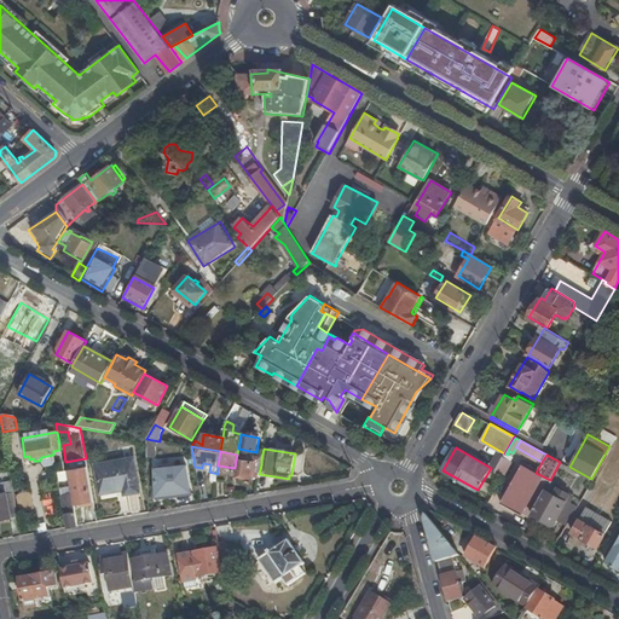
[(504,457),(503,456),(495,472),(496,473),(504,457)]
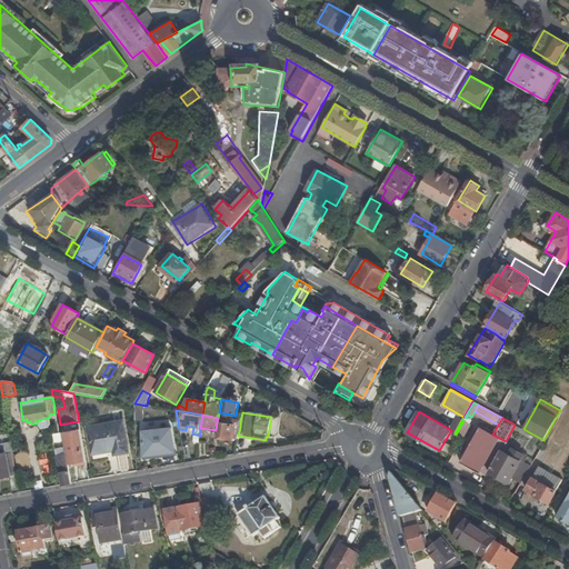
[(463,420),(456,435),(462,438),(470,423),(463,420)]
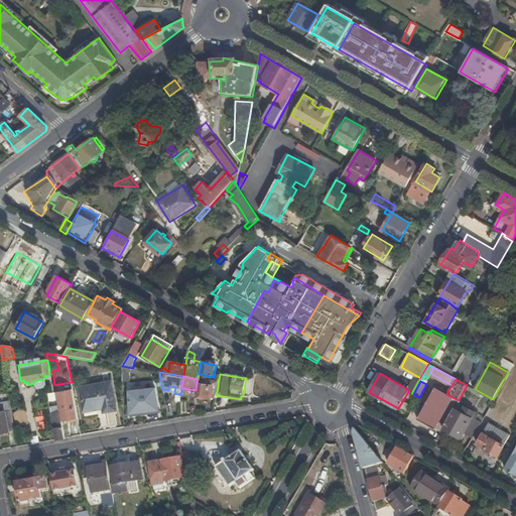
[(111,383),(95,386),(96,390),(82,393),(86,412),(99,410),(98,407),(103,406),(105,413),(116,411),(111,383)]
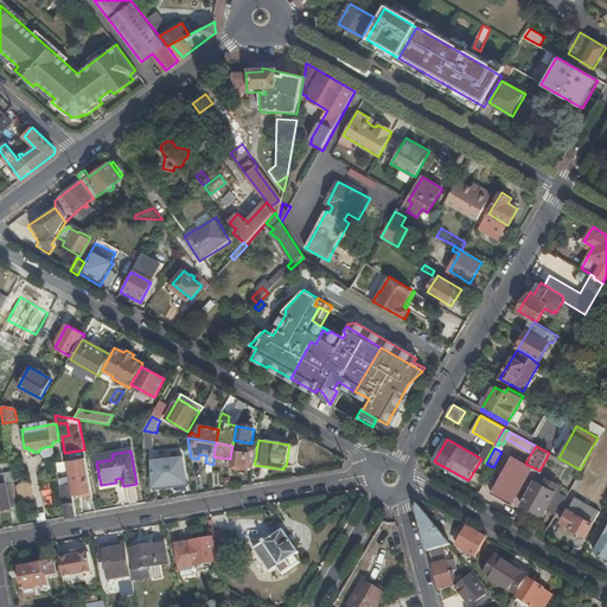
[(256,455),(231,451),(230,459),(229,465),(254,470),(254,465),(256,455)]
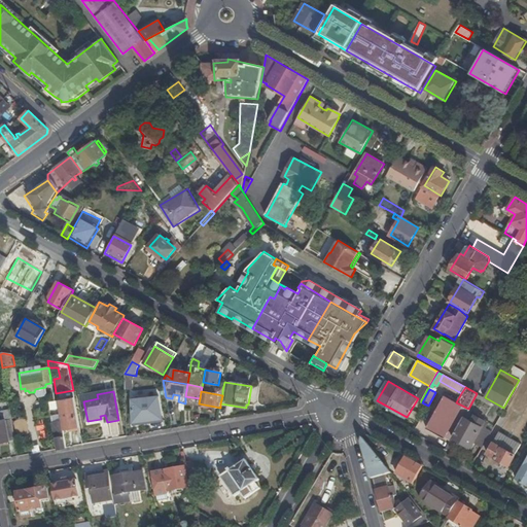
[(464,416),(468,409),(462,406),(456,402),(445,396),(427,428),(445,438),(446,435),(452,440),(453,436),(464,416)]
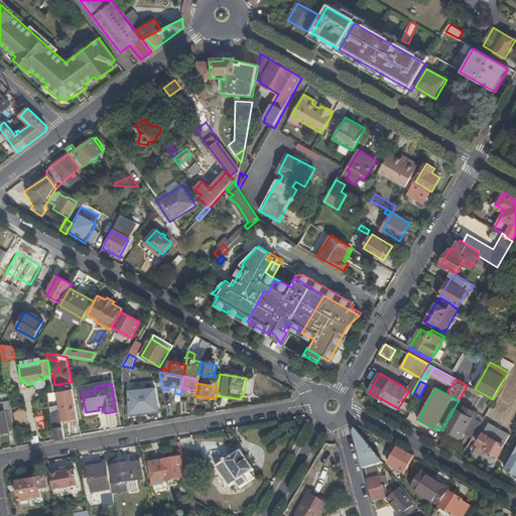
[(138,414),(137,395),(124,396),(125,414),(138,414)]
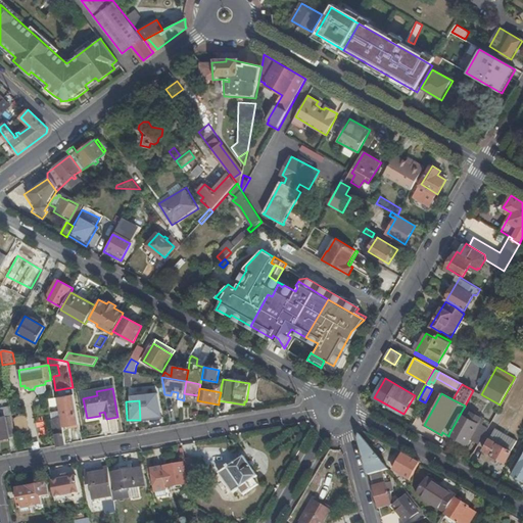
[(479,423),(461,413),(449,433),(468,443),(471,437),(479,423)]
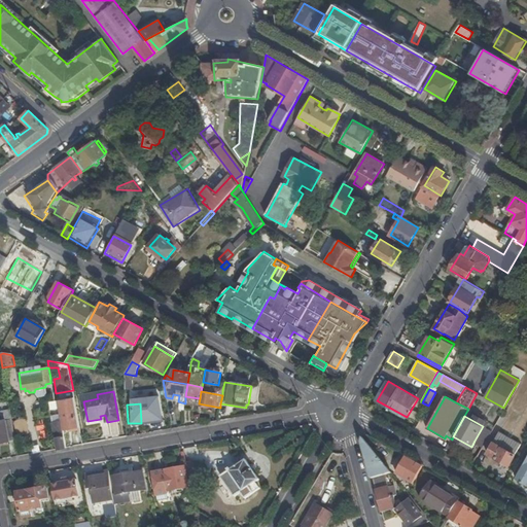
[(77,417),(69,418),(73,438),(81,437),(77,417)]
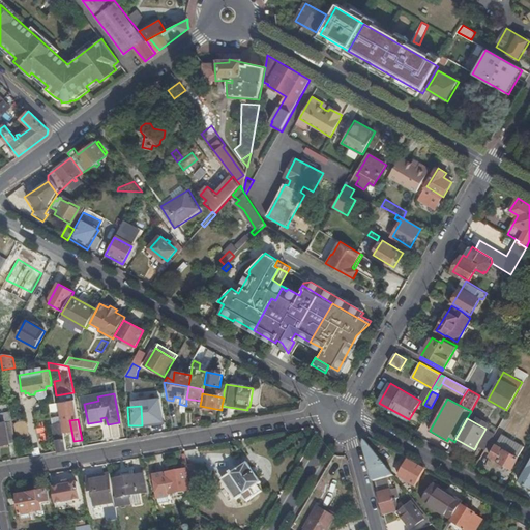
[(27,436),(27,421),(17,421),(17,436),(27,436)]
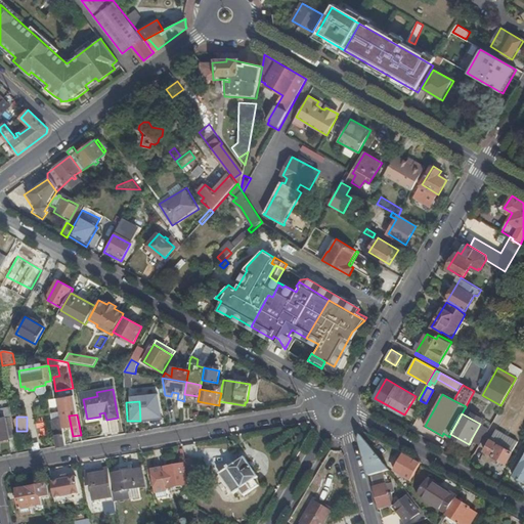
[(0,440),(15,438),(11,418),(0,419),(0,440)]
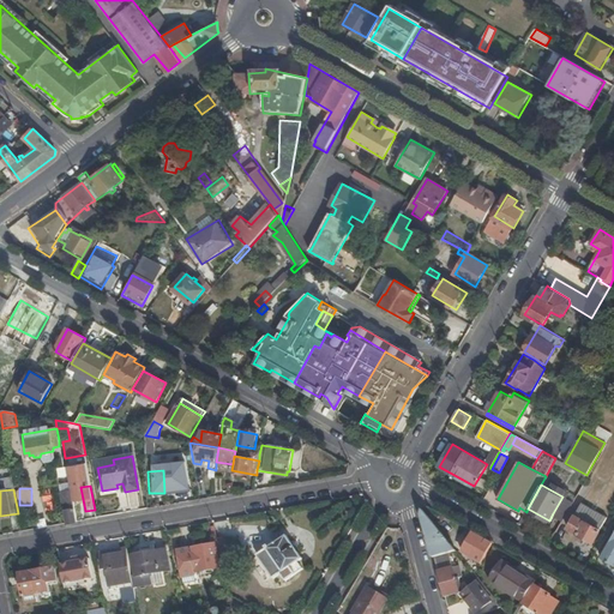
[(61,494),(67,524),(77,522),(72,493),(61,494)]
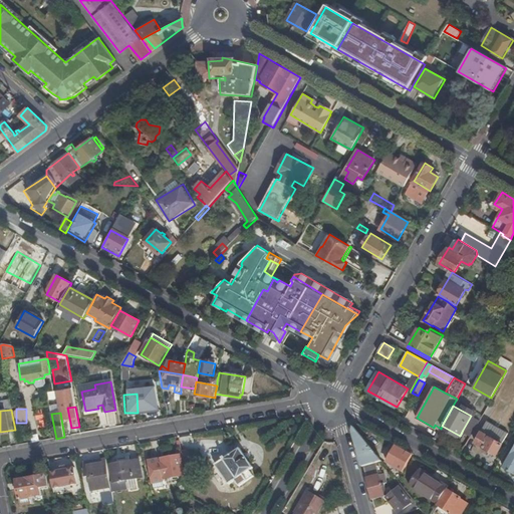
[(466,431),(473,418),(471,416),(463,430),(466,431)]
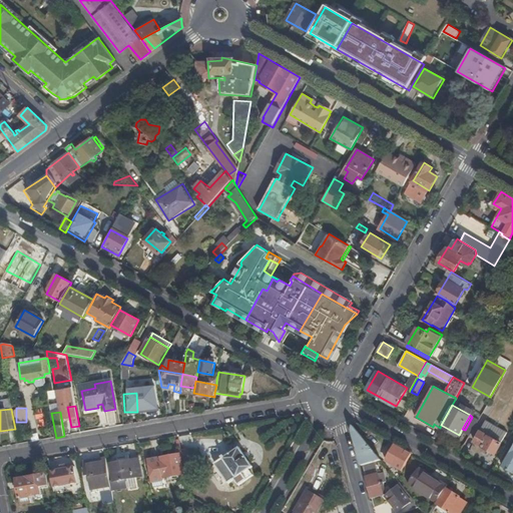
[(471,434),(479,420),(472,417),(465,430),(471,434)]
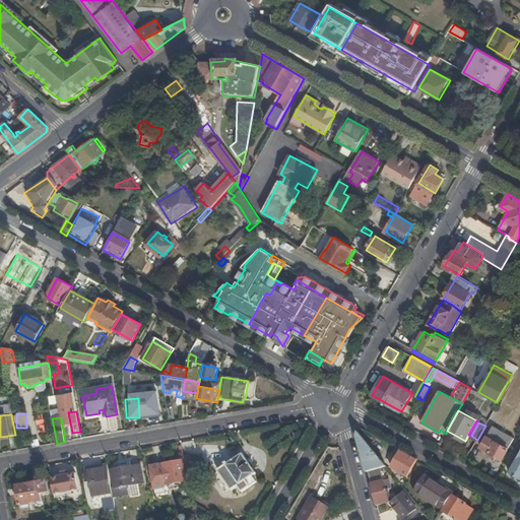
[(502,459),(514,438),(493,426),(480,448),(502,459)]
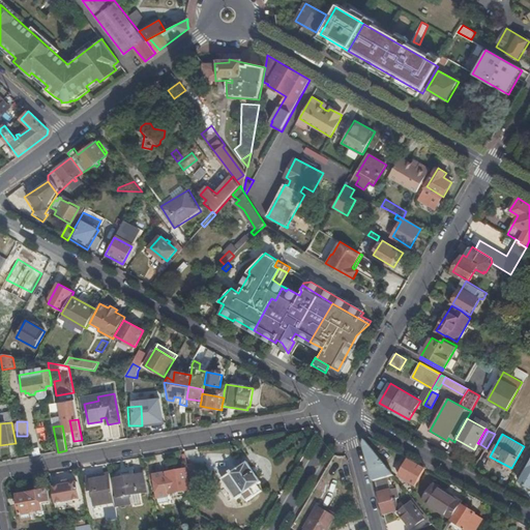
[(364,445),(374,481),(393,476),(365,440),(364,445)]
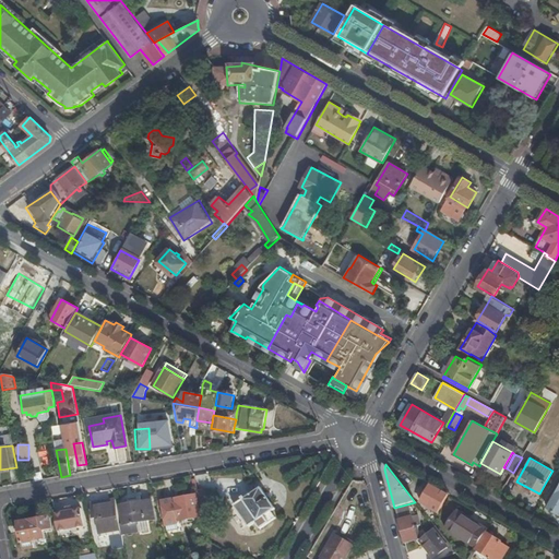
[(448,496),(430,486),(420,503),(438,513),(448,496)]
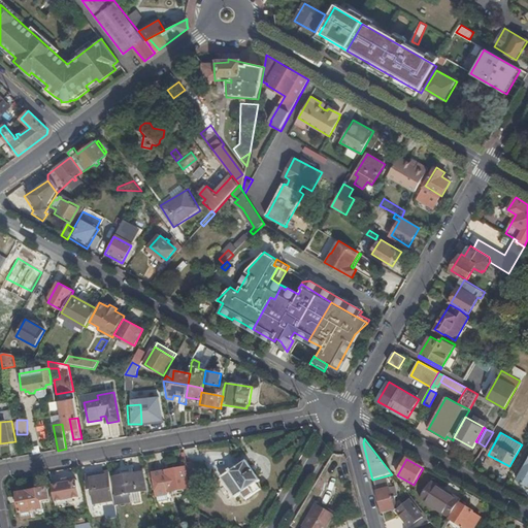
[(186,465),(189,482),(198,480),(195,463),(186,465)]
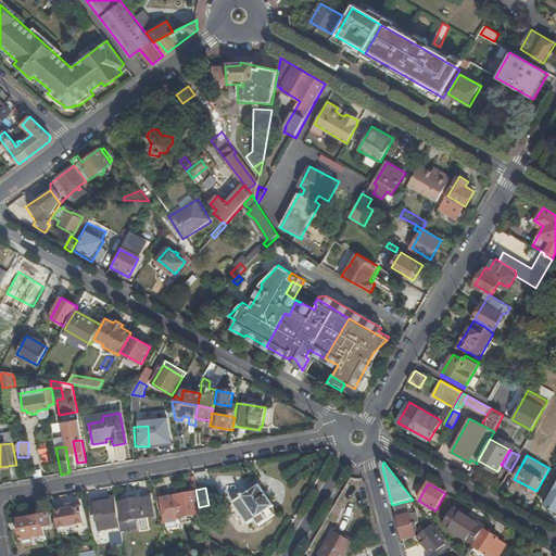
[(263,516),(274,508),(260,488),(244,497),(243,496),(241,497),(242,500),(234,505),(248,526),(254,521),(258,528),(267,522),(263,516)]
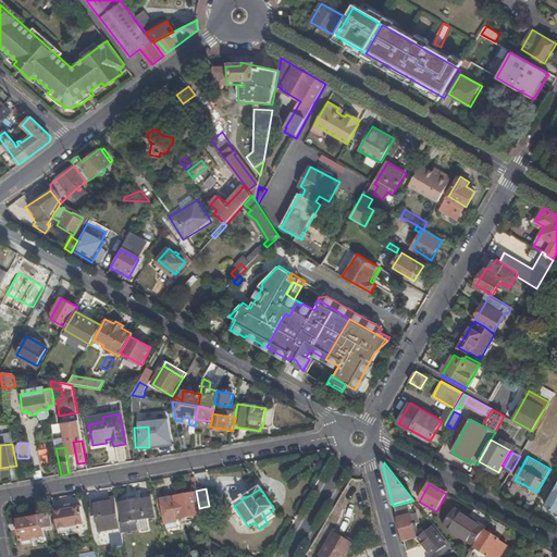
[(199,517),(195,495),(162,502),(165,522),(199,517)]
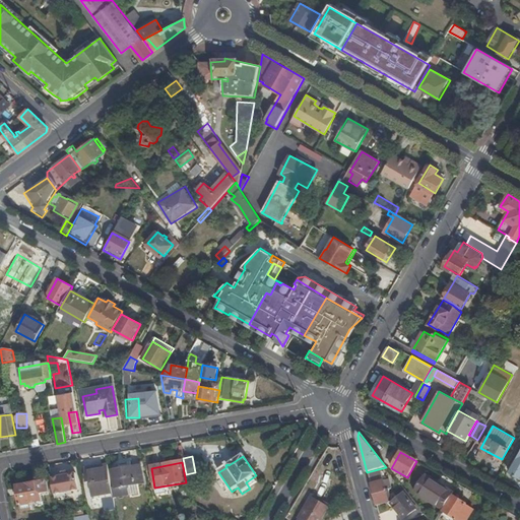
[(113,495),(114,499),(139,494),(137,484),(143,483),(140,467),(112,471),(115,489),(112,489),(113,495)]
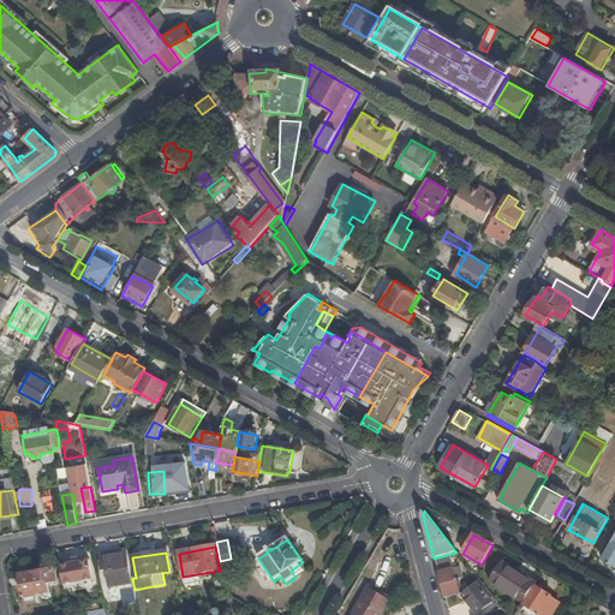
[(127,555),(111,559),(109,554),(101,555),(103,573),(106,573),(108,589),(133,585),(132,578),(127,555)]
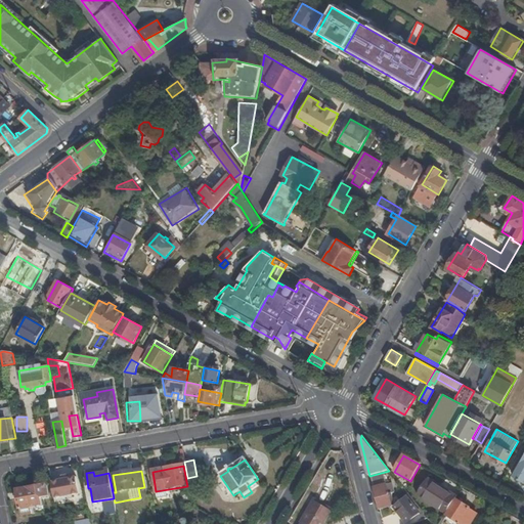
[(372,479),(379,509),(392,506),(386,485),(384,475),(372,479)]
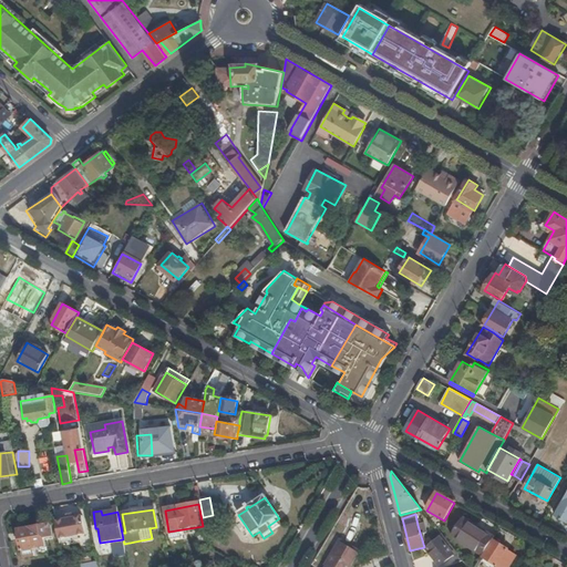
[(55,522),(59,536),(64,535),(65,539),(86,535),(83,517),(55,522)]
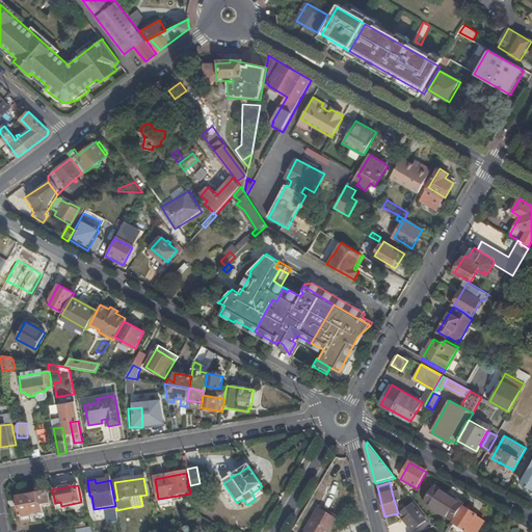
[(424,504),(453,522),(463,505),(433,488),(424,504)]
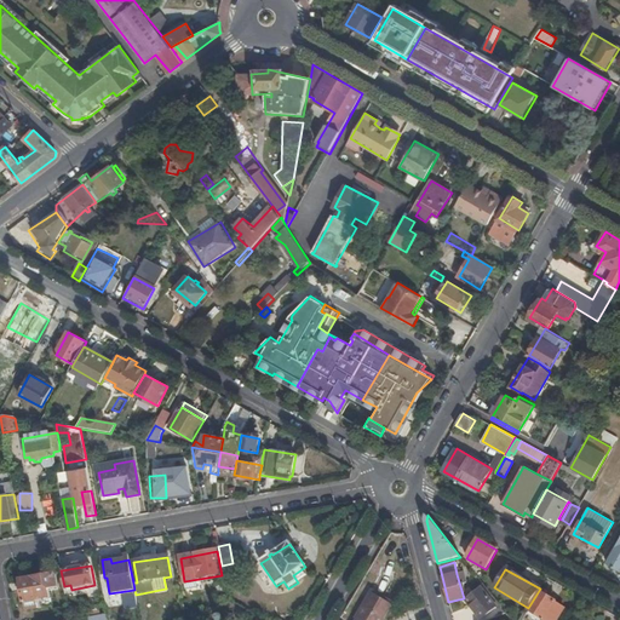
[(21,581),(26,612),(51,607),(49,590),(57,589),(55,575),(32,579),(21,581)]
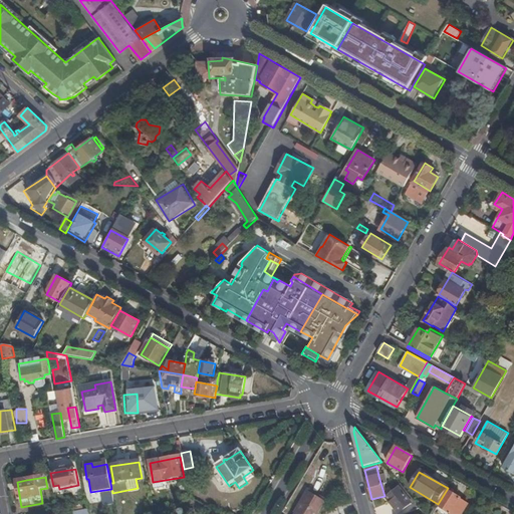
[(399,513),(412,503),(401,487),(387,497),(399,513)]
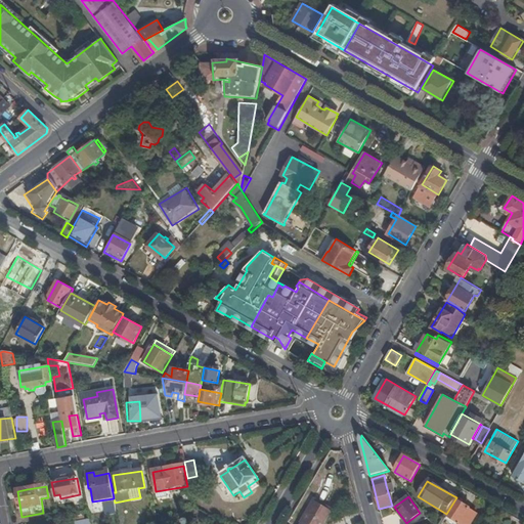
[(107,512),(116,511),(115,503),(114,498),(105,499),(107,512)]
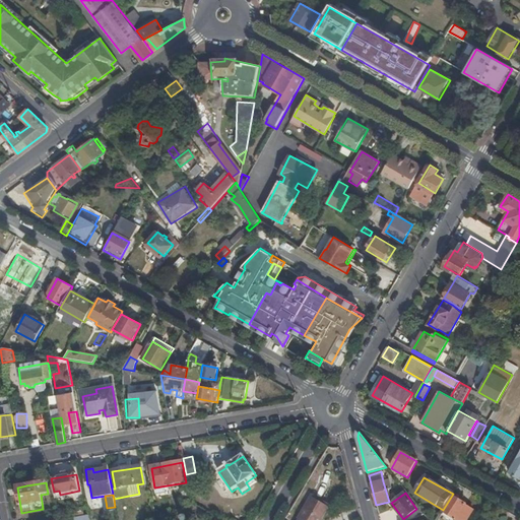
[(466,504),(453,496),(443,512),(455,519),(465,519),(472,510),(465,506),(466,504)]
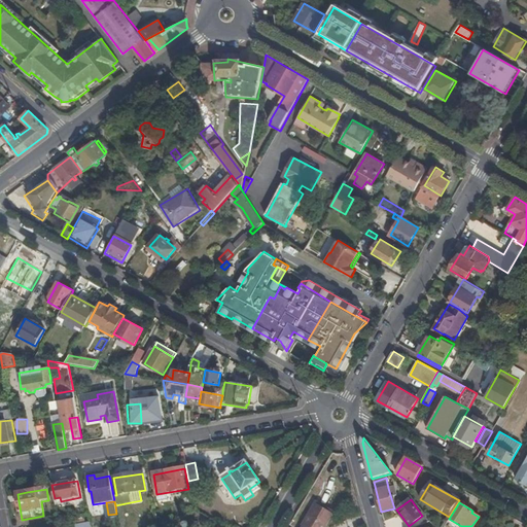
[(317,504),(312,513),(330,520),(335,515),(317,504)]
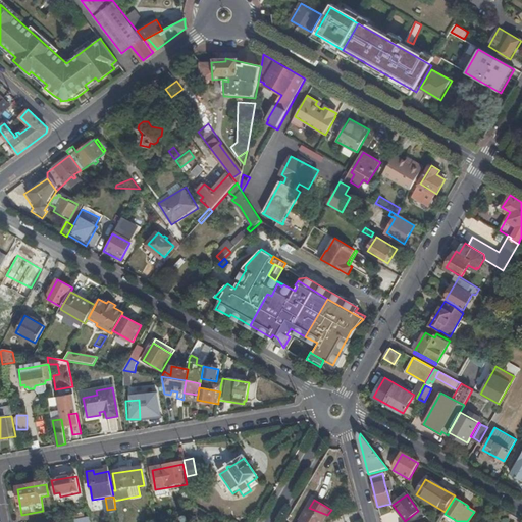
[(323,521),(327,515),(309,508),(300,521),(323,521)]
